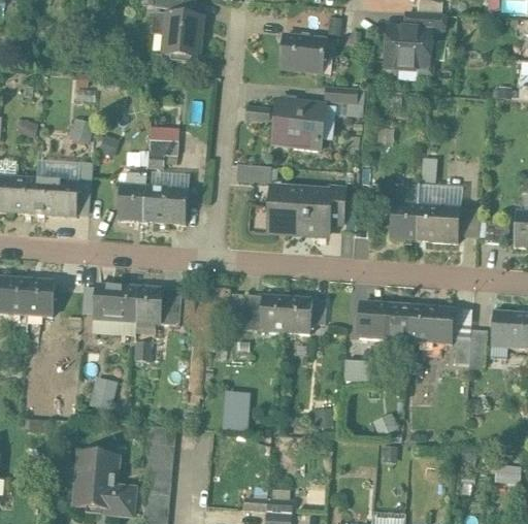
[(169,0),(168,8),(195,10),(197,0),(169,0)]
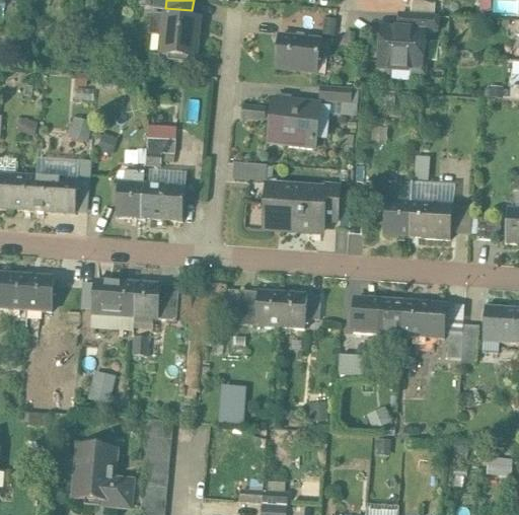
[(431,0),(411,0),(411,10),(435,12),(435,0),(431,0)]
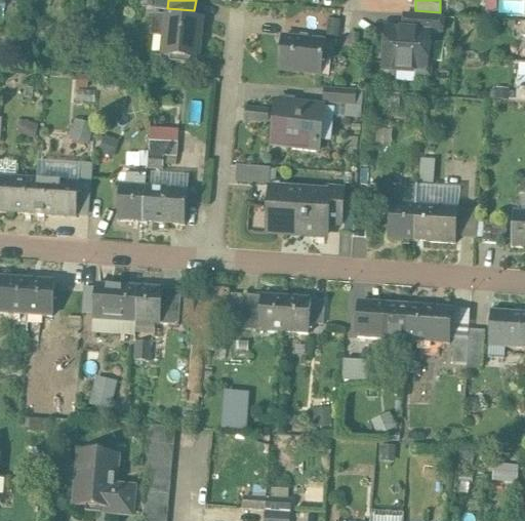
[(442,13),(405,10),(404,27),(429,29),(428,30),(441,31),(442,13)]
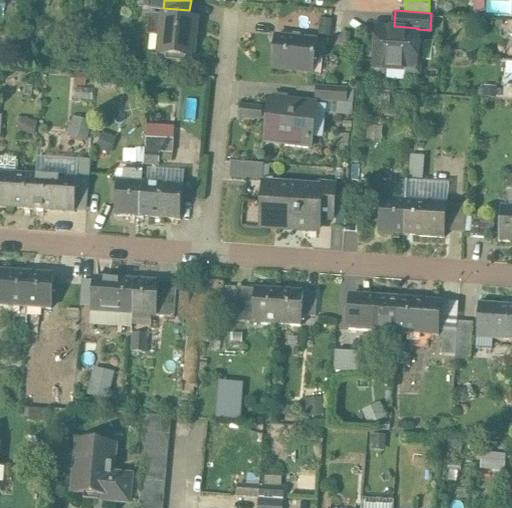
[(197,17),(150,12),(148,28),(161,29),(159,51),(192,54),(197,17)]
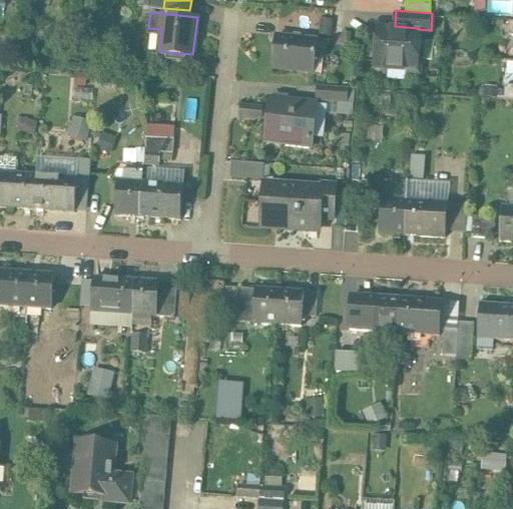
[(395,26),(378,25),(376,63),(406,65),(410,70),(416,70),(420,67),(420,61),(417,56),(418,29),(419,28),(395,26)]
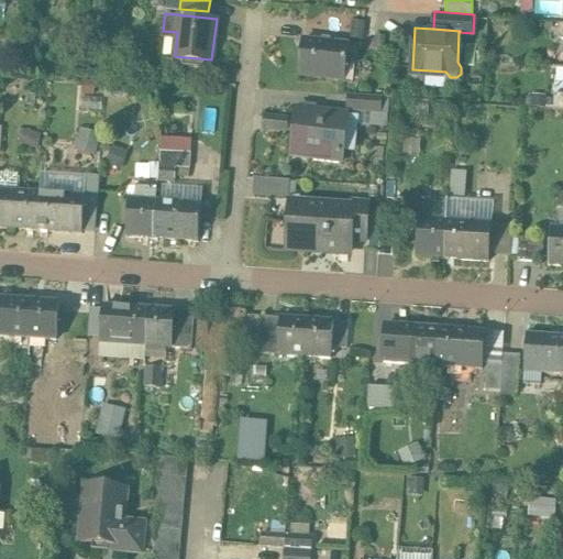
[(348,42),(306,37),(306,35),(305,35),(300,74),(301,75),(301,73),(343,77),(343,79),(344,79),(349,40),(348,40),(348,42)]
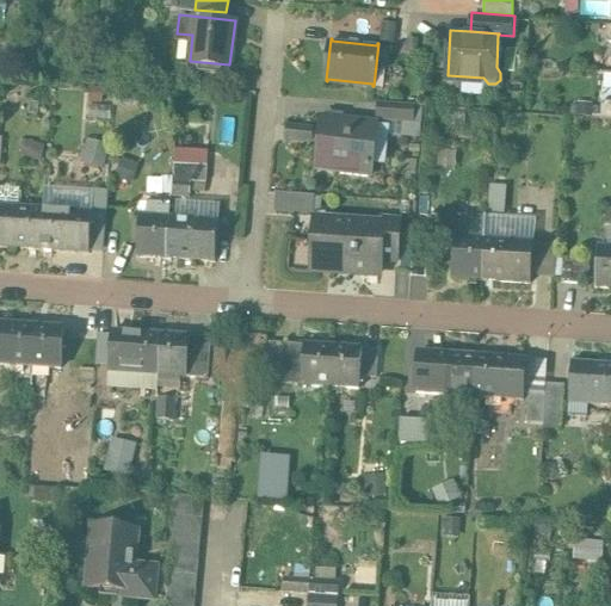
[(127,94),(100,93),(99,110),(127,111),(127,94)]
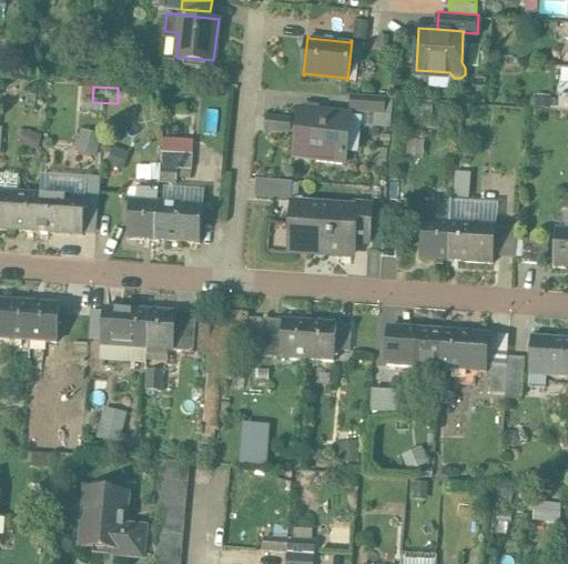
[(567,91),(559,91),(558,107),(567,107),(567,91)]
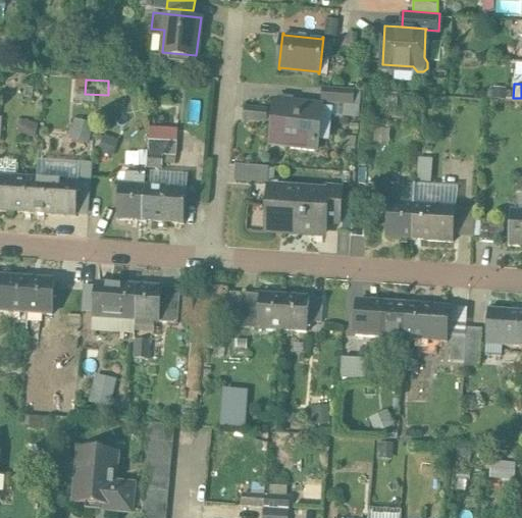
[(353,87),(323,85),(322,100),(352,102),(353,87)]
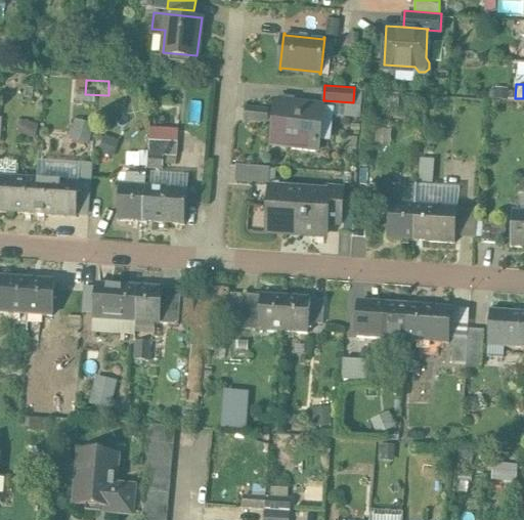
[(322,103),(276,98),(273,125),(271,141),(289,143),(289,145),(317,149),(322,103)]
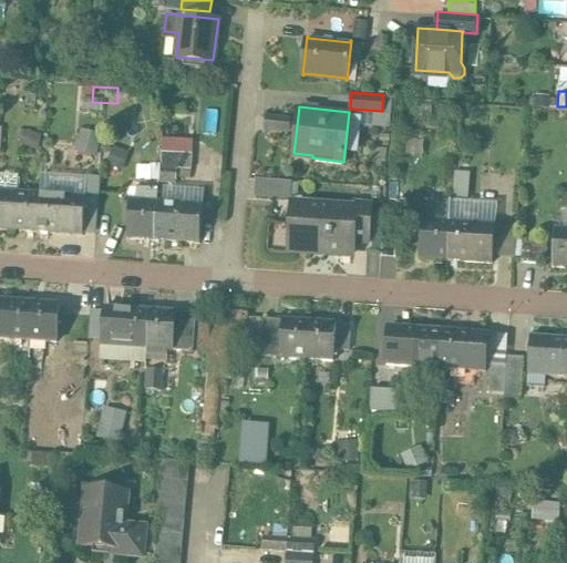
[(292,115),(266,112),(266,115),(264,126),(290,131),(292,115)]
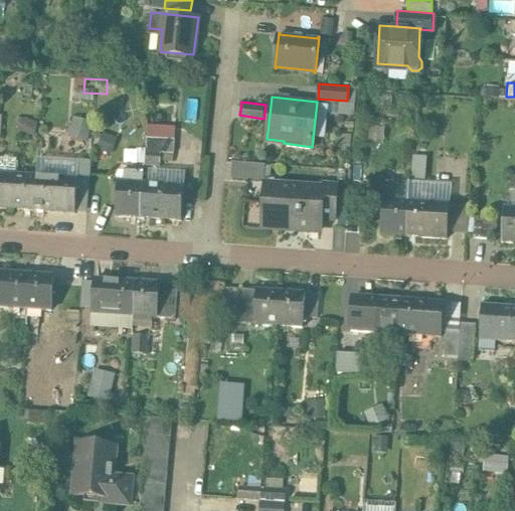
[(92,120),(73,114),(68,135),(87,140),(92,120)]
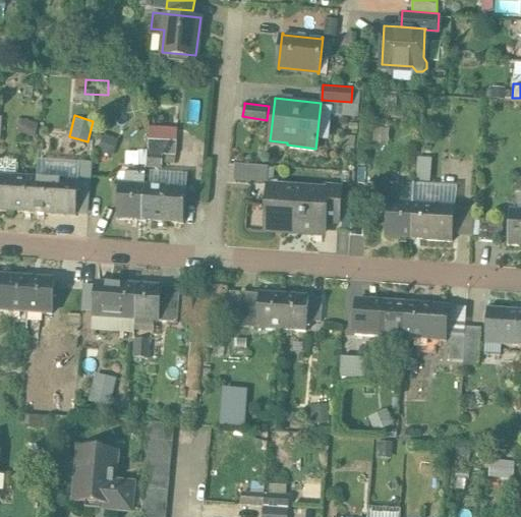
[(38,120),(20,116),(19,118),(16,129),(35,133),(38,120)]
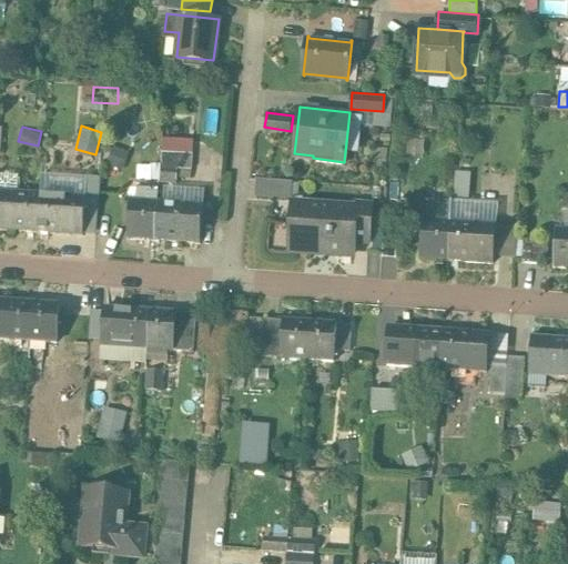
[(193,138),(165,137),(164,149),(192,151),(193,138)]
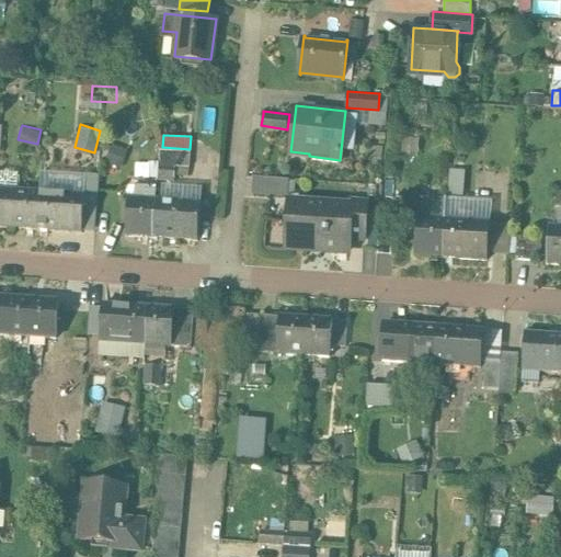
[(138,150),(113,136),(103,152),(128,167),(138,150)]
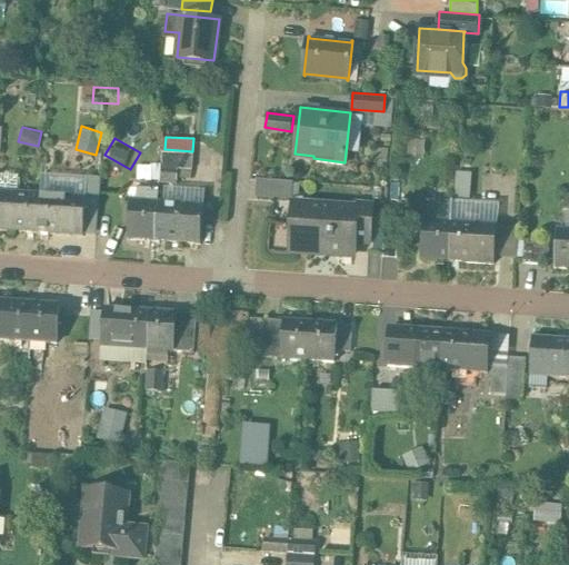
[(165,149),(161,149),(161,165),(178,166),(191,167),(192,151),(165,149)]
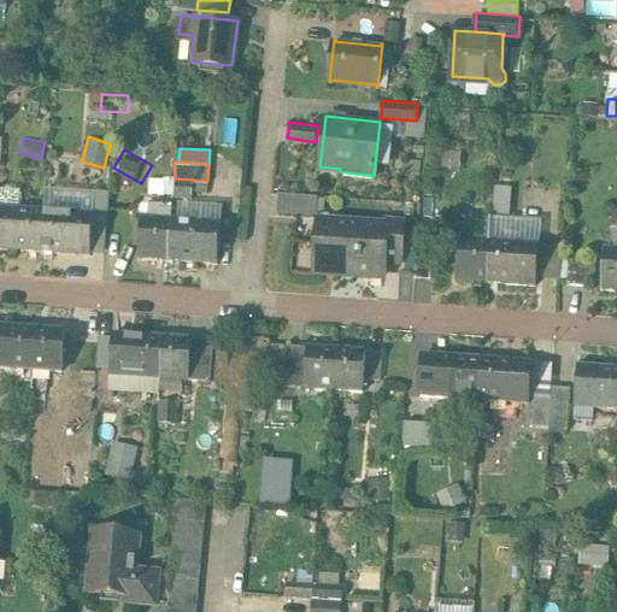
[(175,178),(174,178),(174,194),(192,195),(193,180),(175,178)]
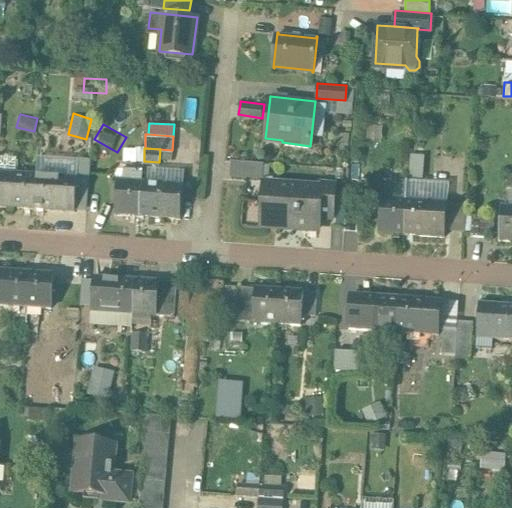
[(16,156),(0,154),(0,169),(15,171),(16,156)]
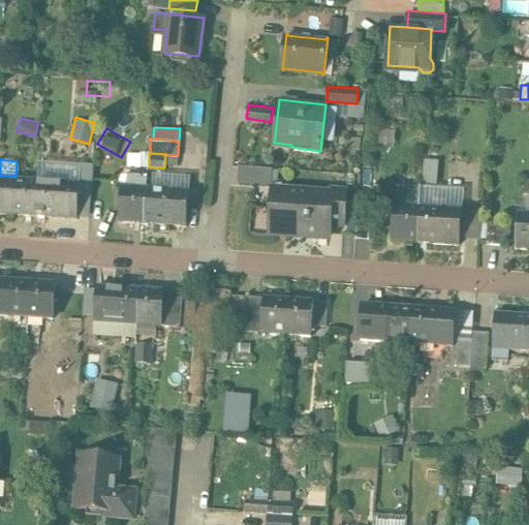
[(81,162),(39,159),(37,178),(80,181),(81,162)]
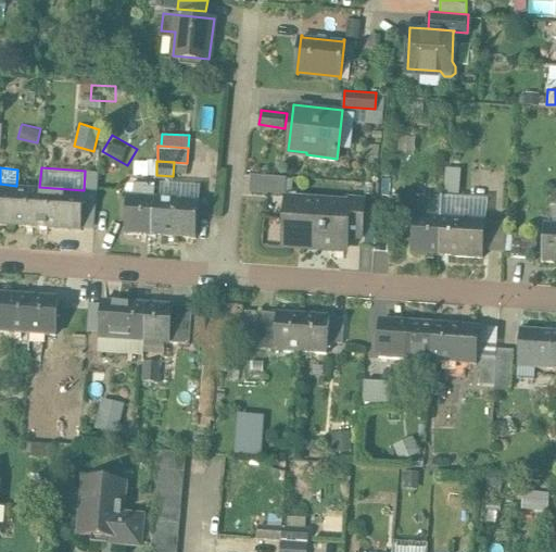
[(98,172),(85,171),(84,190),(84,199),(96,200),(98,172)]
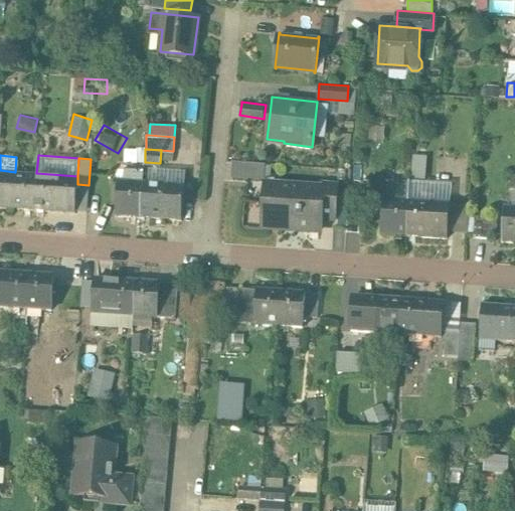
[(265,162),(232,159),(231,175),(264,177),(265,162)]
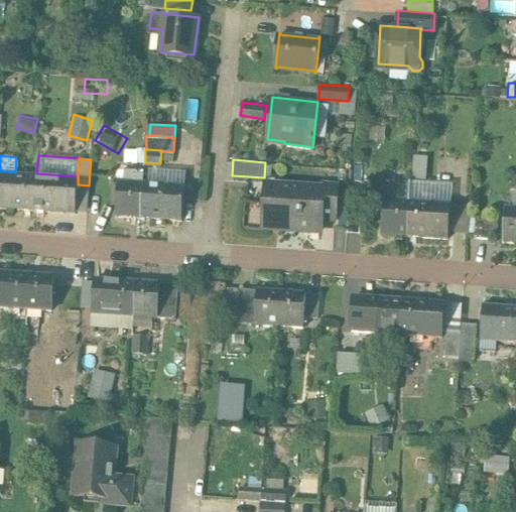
[(143,170),(125,169),(124,179),(123,179),(119,179),(116,214),(140,216),(143,181),(143,170)]
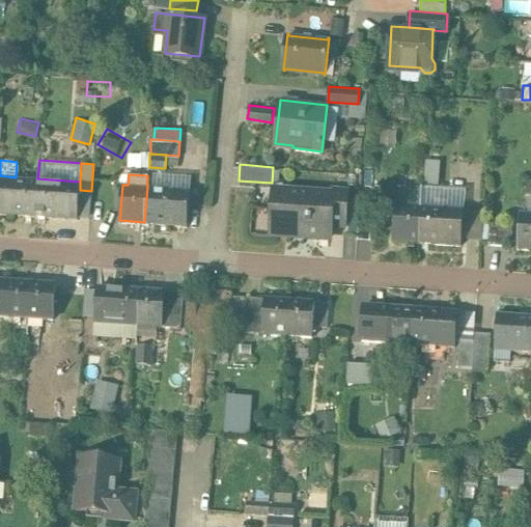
[(16,177),(0,175),(0,211),(35,214),(37,178),(16,177)]
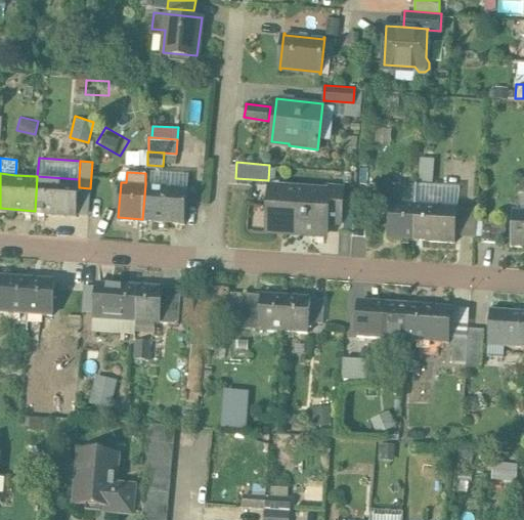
[(79,179),(37,176),(35,211),(77,214),(79,187),(79,179)]
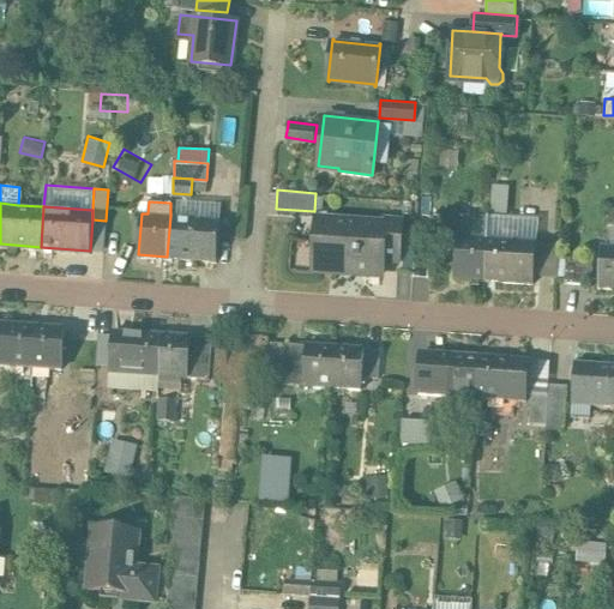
[(481,216),(461,215),(459,235),(458,235),(456,276),(483,278),(487,237),(488,213),(486,213),(486,216),(481,215),(481,216)]
